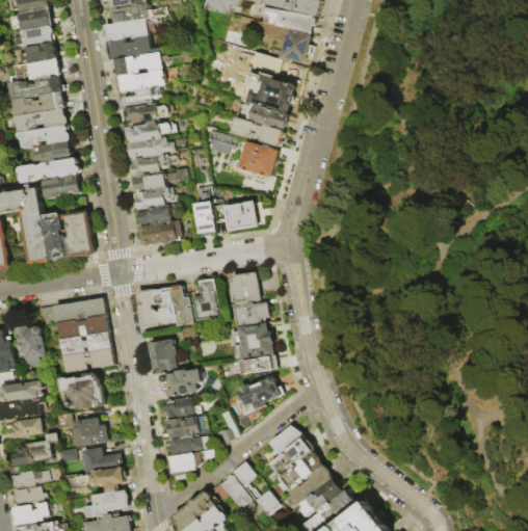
[(47,8),(19,12),(18,8),(9,9),(8,0),(46,0),(47,1),(49,3),(49,5),(48,7),(47,8)]
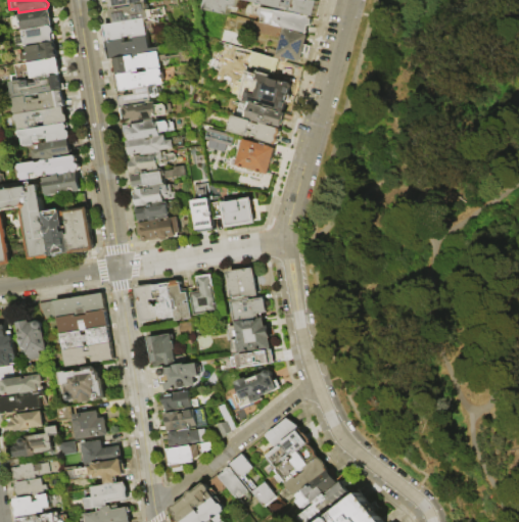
[(201,9),(203,0),(315,0),(310,16),(243,0),(234,0),(233,6),(227,5),(226,14),(201,9)]
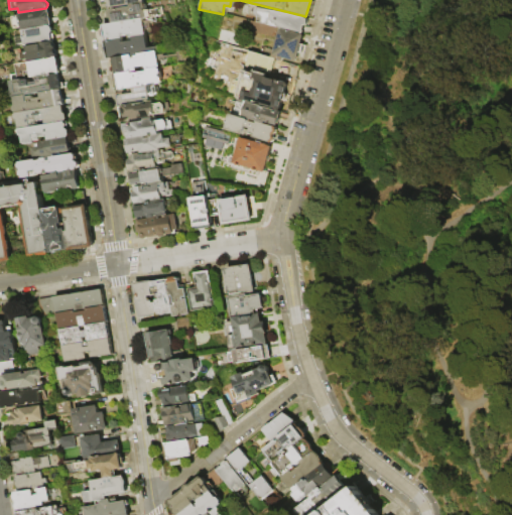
[(106,7),(140,2),(142,16),(137,17),(108,22),(108,17),(106,18),(104,10),(106,9),(106,7)]
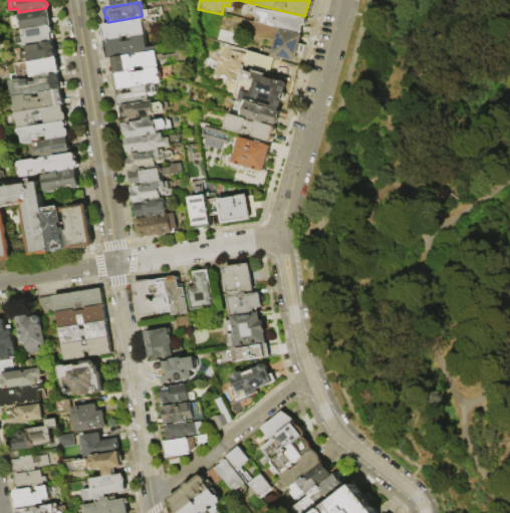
[(257,22),(258,17),(253,16),(251,13),(251,9),(254,7),(300,15),(300,17),(302,19),(301,24),(299,24),(299,25),(305,27),(304,34),(257,22)]
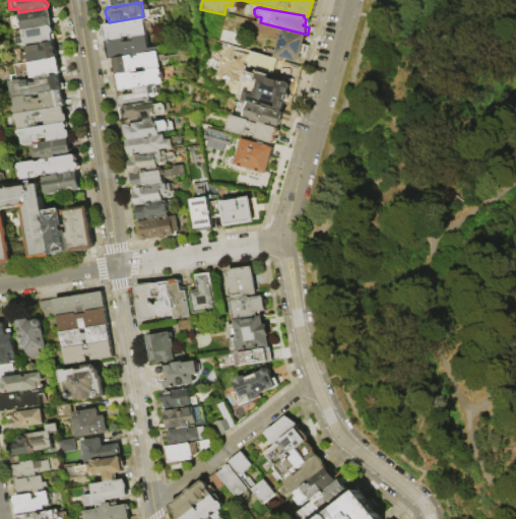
[(19,29),(19,27),(12,28),(10,16),(17,14),(16,12),(18,12),(46,8),(48,17),(49,17),(50,23),(49,24),(19,29)]
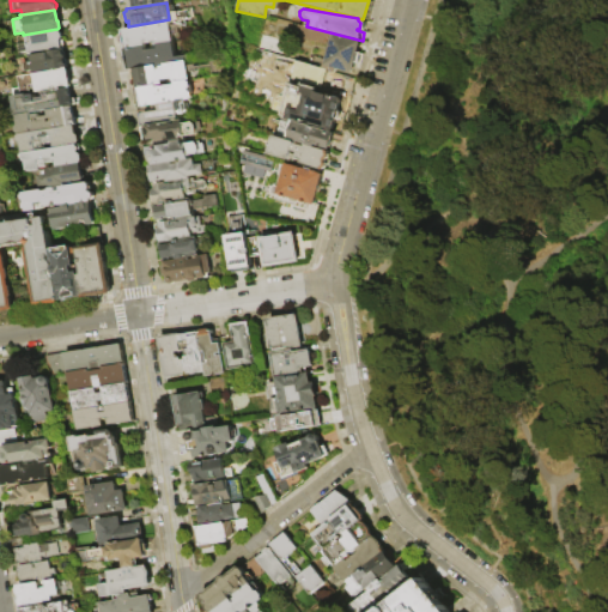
[(128,26),(163,20),(166,41),(120,49),(120,44),(116,41),(116,37),(117,35),(117,28),(128,26)]
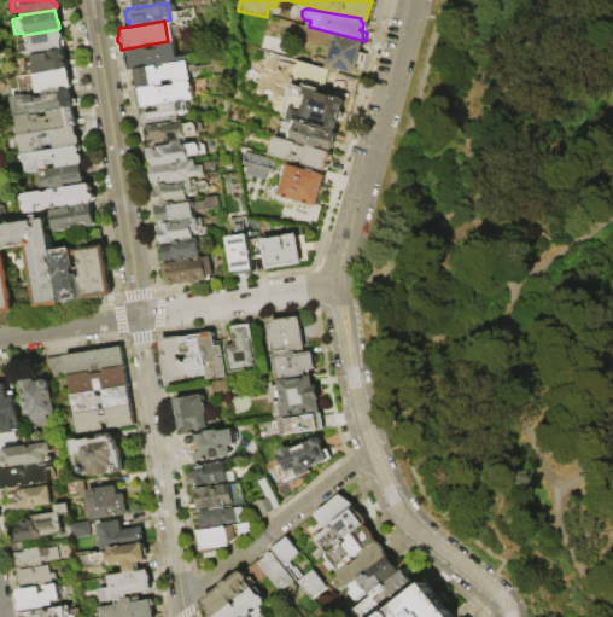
[(28,53),(27,53),(23,35),(58,29),(59,31),(60,35),(60,36),(59,38),(59,40),(60,39),(62,48),(28,53)]
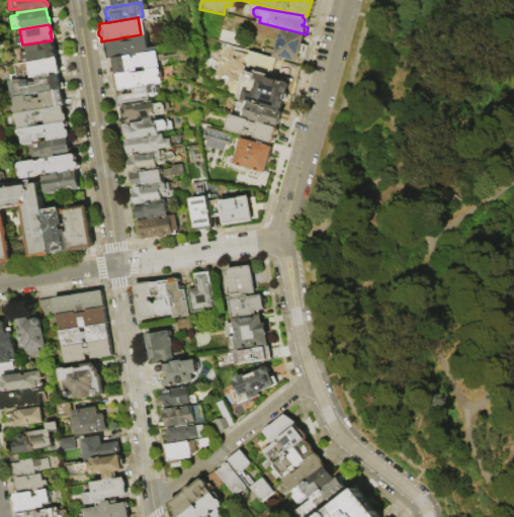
[(301,34),(298,44),(301,45),(298,54),(295,53),(293,62),(279,58),(279,60),(268,57),(269,52),(270,52),(277,27),(301,34)]
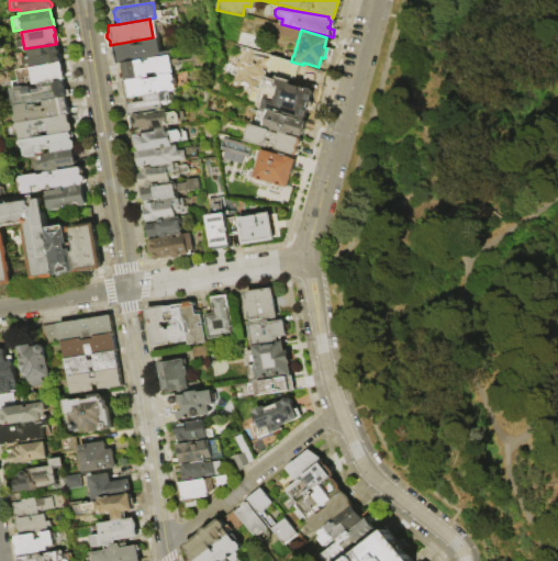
[(110,45),(153,37),(156,56),(119,63),(113,64),(112,58),(110,56),(109,52),(111,49),(110,45)]
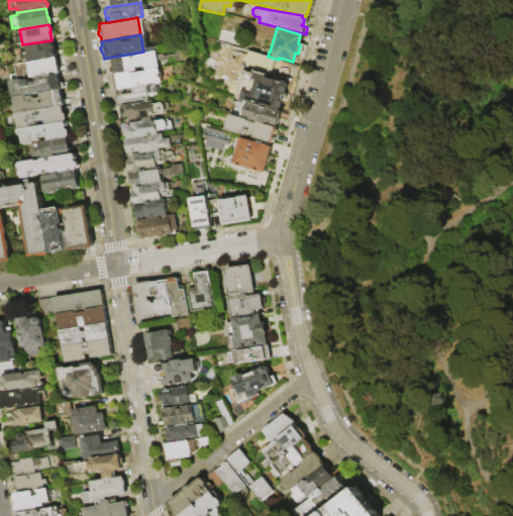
[(55,57),(25,61),(25,59),(18,60),(17,52),(24,50),(23,44),(52,40),(52,39),(55,57)]
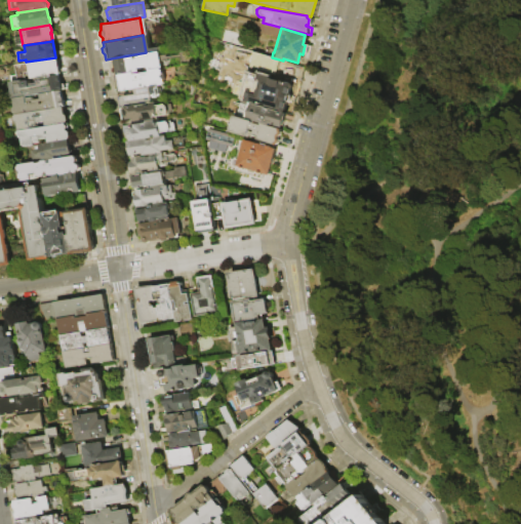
[(111,58),(146,52),(154,51),(157,67),(155,67),(115,74),(113,74),(111,58)]
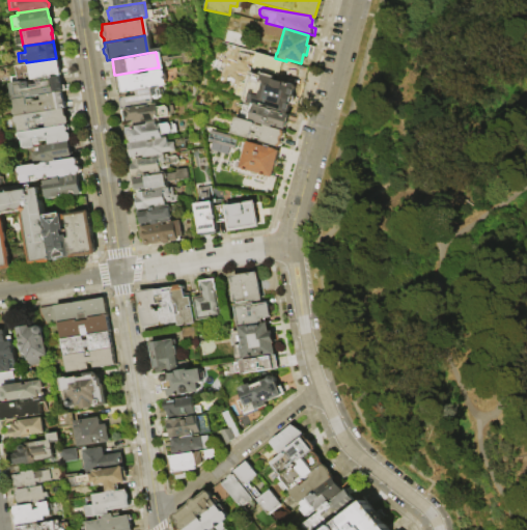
[(57,75),(16,81),(12,64),(26,62),(56,58),(58,75),(57,75)]
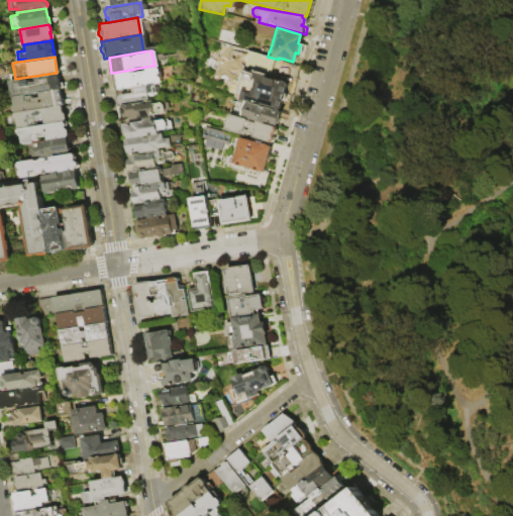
[(113,73),(152,66),(155,68),(157,81),(155,83),(150,84),(129,87),(115,90),(113,73)]
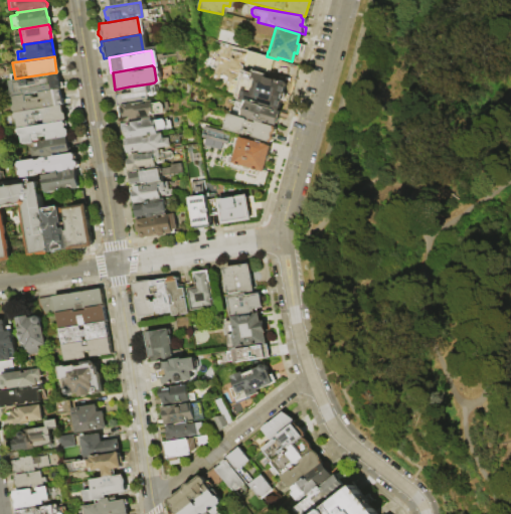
[(58,89),(11,96),(10,96),(8,95),(7,91),(9,89),(7,79),(15,78),(55,72),(57,80),(58,80),(58,81),(59,81),(60,87),(59,87),(59,89),(58,89)]
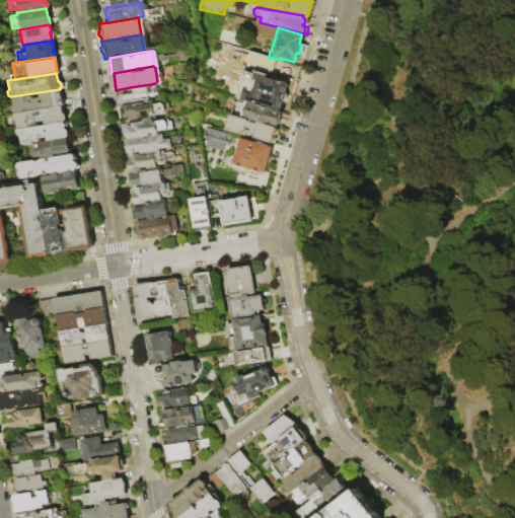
[(243,101),(238,99),(238,98),(234,97),(239,84),(244,85),(243,87),(248,88),(252,73),(286,82),(277,112),(243,101)]
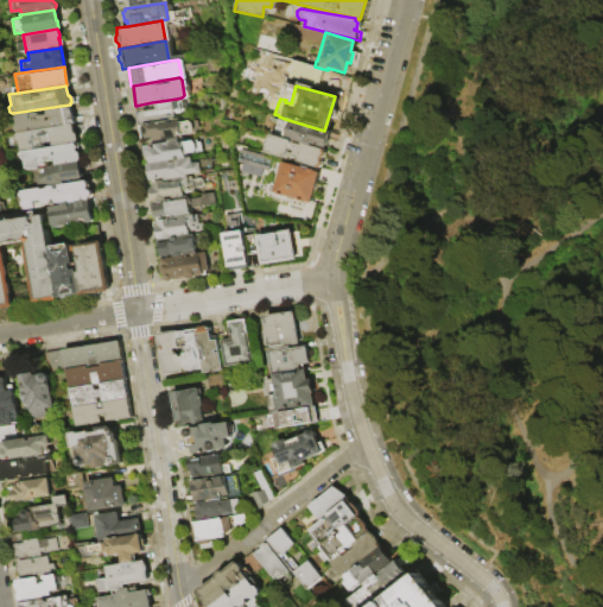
[(152,102),(177,99),(178,101),(176,102),(177,108),(171,109),(172,112),(170,112),(171,119),(140,124),(139,124),(139,122),(137,121),(137,115),(138,114),(138,111),(152,109),(152,102)]
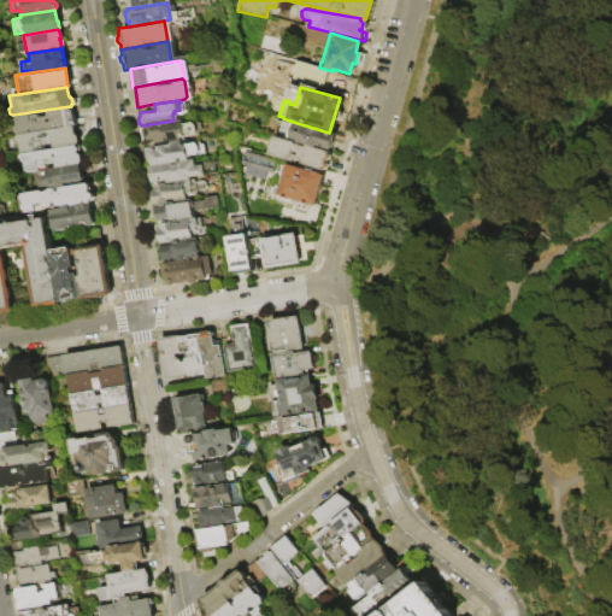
[(72,124),(16,134),(13,133),(13,128),(15,125),(13,115),(70,106),(71,116),(72,116),(74,124),(72,124)]
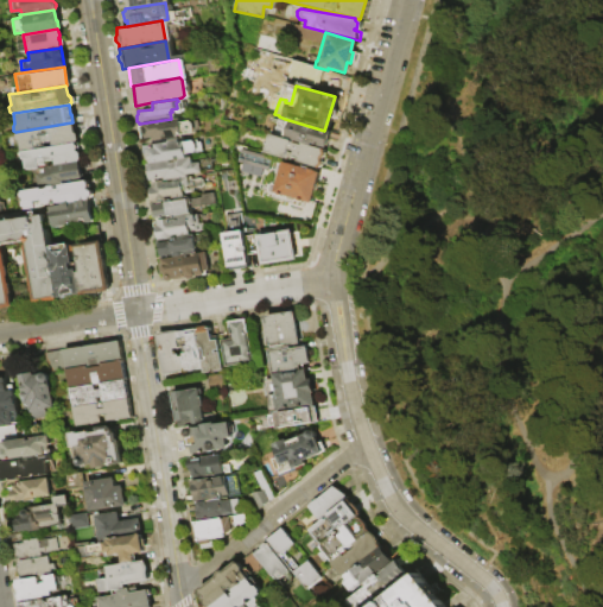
[(171,119),(176,118),(177,122),(192,120),(195,130),(191,130),(191,132),(175,134),(175,139),(151,143),(150,138),(143,139),(143,136),(140,134),(139,128),(140,126),(140,124),(171,119)]
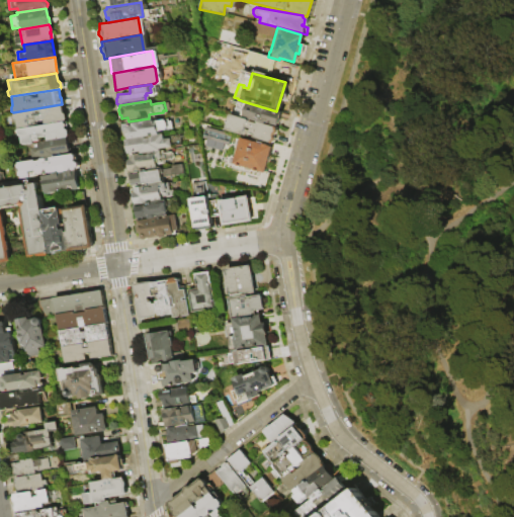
[(231,114),(234,102),(242,104),(243,101),(276,111),(278,111),(274,125),(265,122),(262,123),(231,114)]
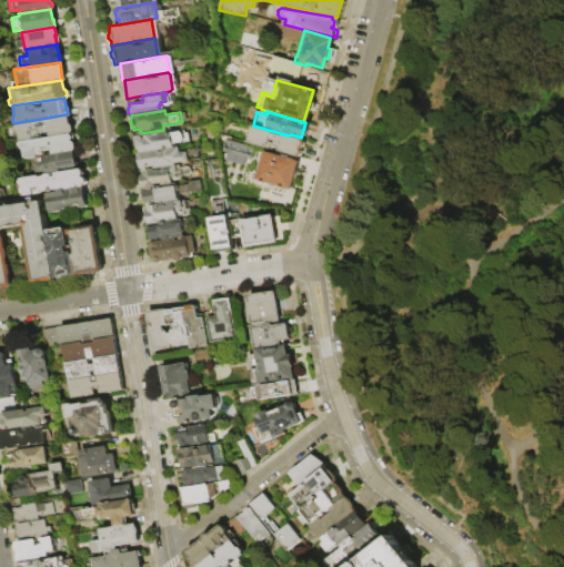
[(18,141),(16,131),(13,130),(13,125),(14,123),(67,114),(68,122),(70,123),(71,130),(69,132),(18,141)]
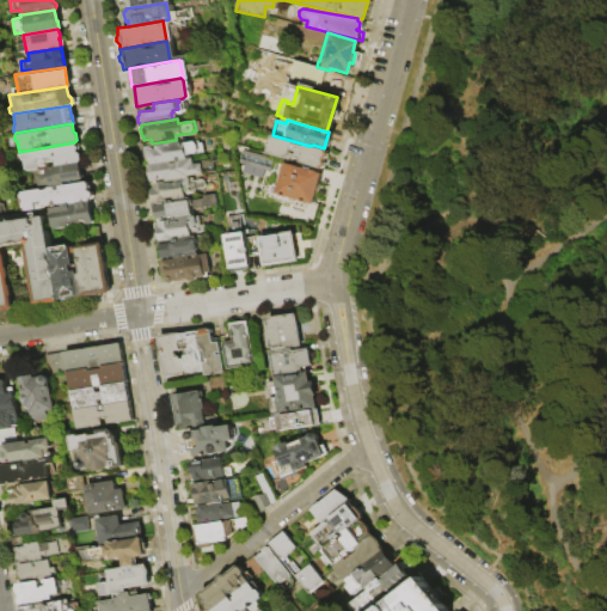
[(263,153),(269,134),(273,135),(310,146),(324,151),(324,153),(324,156),(323,158),(320,159),(322,164),(320,167),(318,170),(294,163),(295,159),(287,157),(286,159),(263,153)]
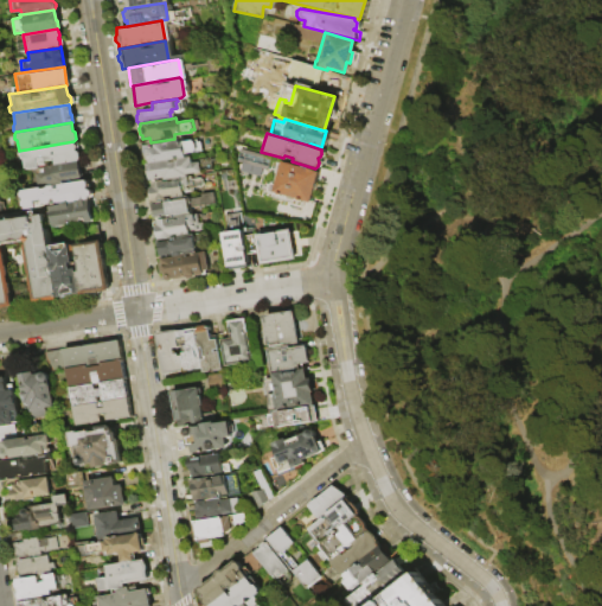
[(152,144),(174,140),(174,142),(193,139),(193,141),(196,141),(198,151),(181,153),(181,157),(146,163),(146,161),(145,159),(143,158),(143,154),(145,152),(143,148),(152,147),(152,144)]
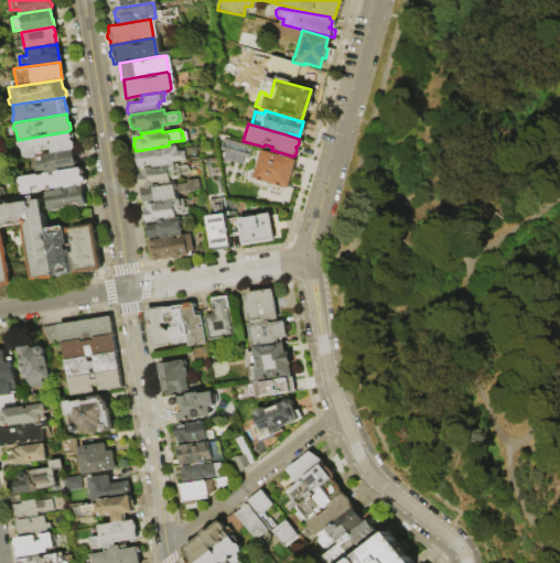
[(30,157),(23,158),(22,158),(22,157),(21,149),(19,148),(18,140),(68,131),(70,131),(72,139),(70,139),(73,141),(73,147),(72,150),(30,157)]
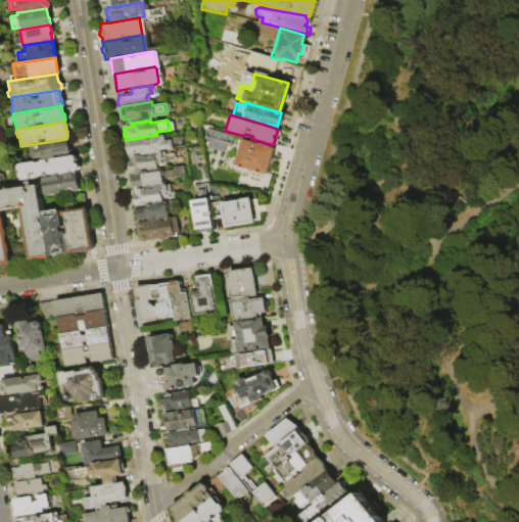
[(126,140),(156,135),(160,134),(161,140),(169,139),(170,148),(157,150),(158,152),(139,155),(138,153),(127,155),(124,140),(126,140)]
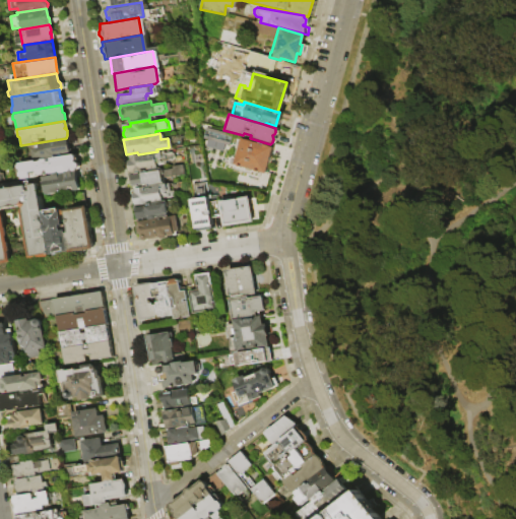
[(231,164),(239,137),(270,147),(262,174),(231,164)]
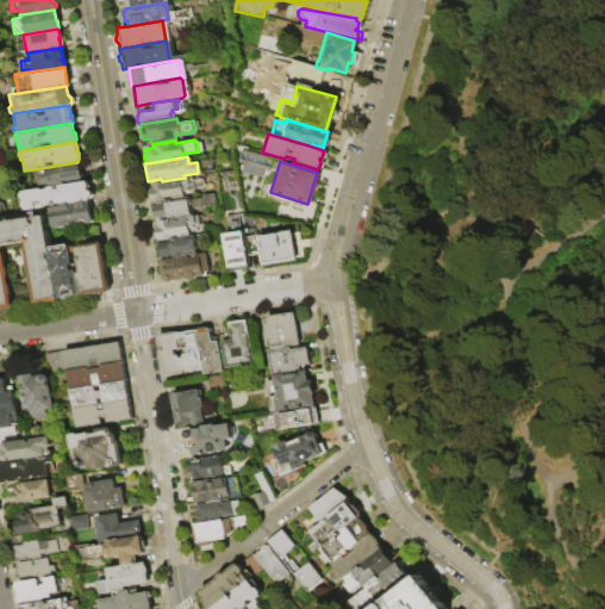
[(36,188),(32,169),(78,162),(81,180),(36,188)]
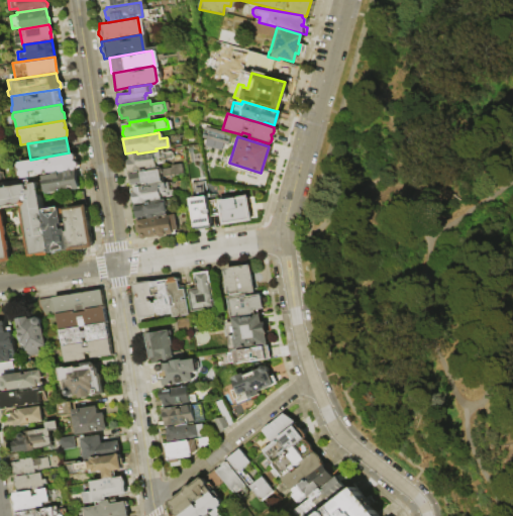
[(137,153),(157,150),(159,149),(159,152),(167,151),(169,152),(169,157),(168,159),(161,161),(161,164),(152,165),(154,167),(126,172),(126,168),(124,169),(123,163),(125,162),(124,160),(127,159),(127,155),(137,153)]
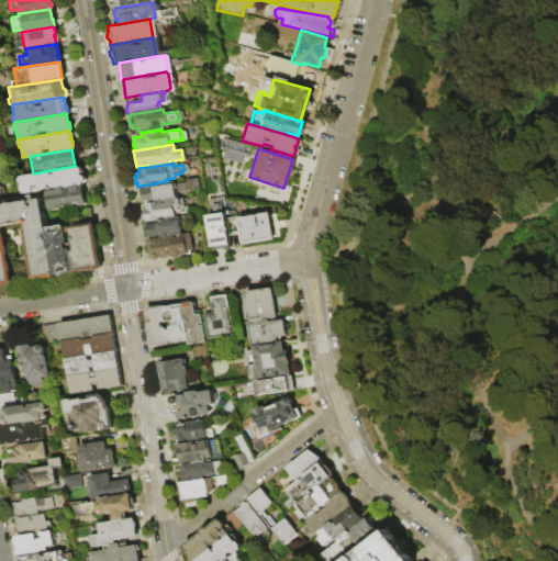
[(80,184),(43,190),(19,194),(17,176),(33,174),(75,166),(78,166),(79,167),(79,169),(79,171),(79,172),(79,175),(80,175),(81,176),(82,177),(82,180),(81,181),(80,182),(80,184)]
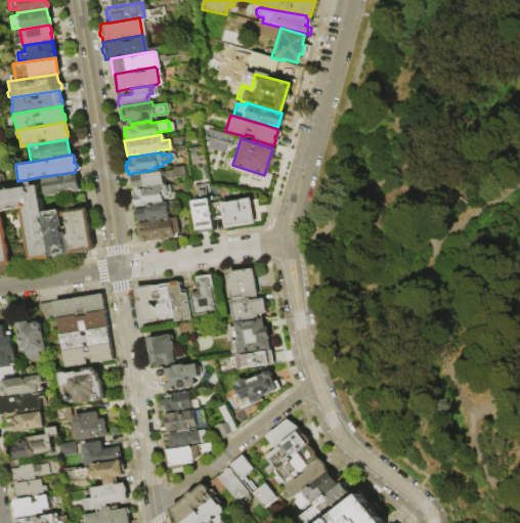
[(128,174),(156,169),(159,169),(160,171),(169,170),(169,167),(180,166),(182,176),(161,179),(162,185),(133,189),(131,189),(129,179),(127,179),(126,174),(128,174)]
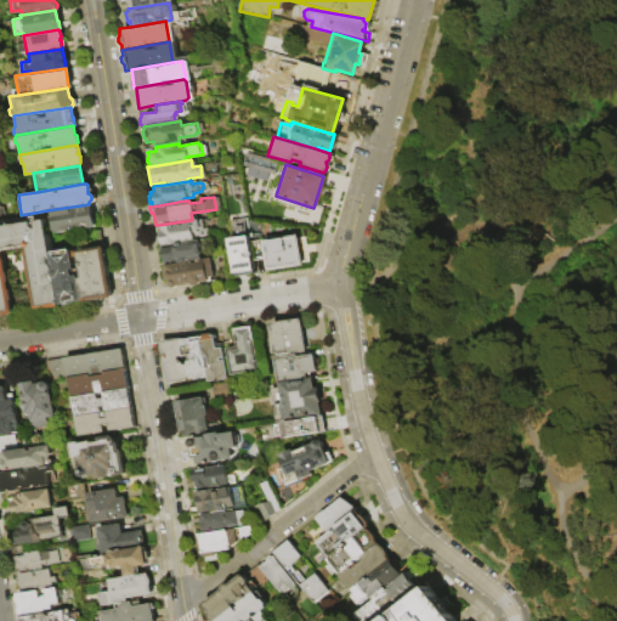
[(47,210),(89,204),(92,227),(72,231),(72,230),(51,232),(47,210)]
